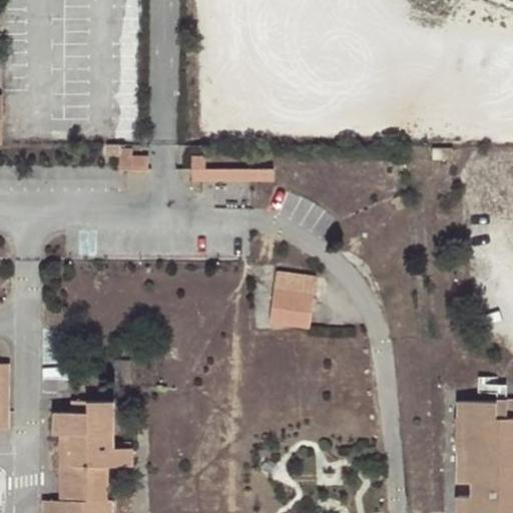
[(120,146),(121,143),(107,143),(107,153),(118,154),(118,165),(145,165),(145,153),(131,153),(131,146),(120,146)]
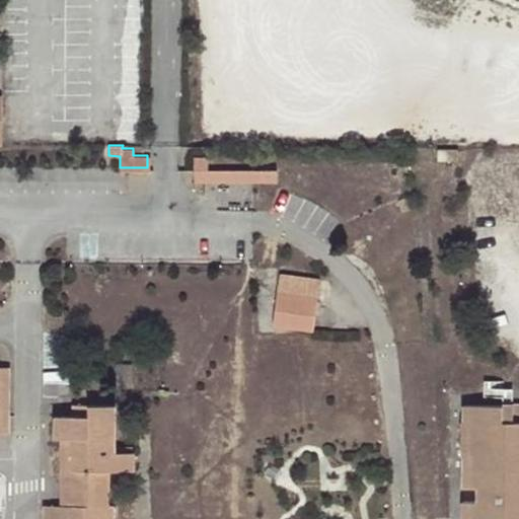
[(434,149),(434,161),(454,161),(454,150),(434,149)]
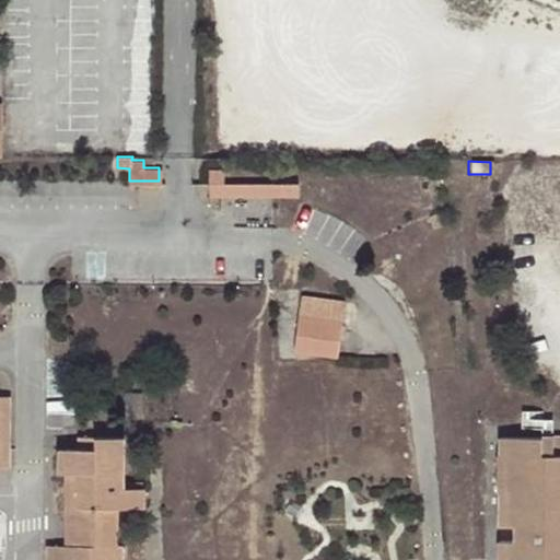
[(209,196),(225,196),(224,183),(224,171),(209,172),(209,196)]
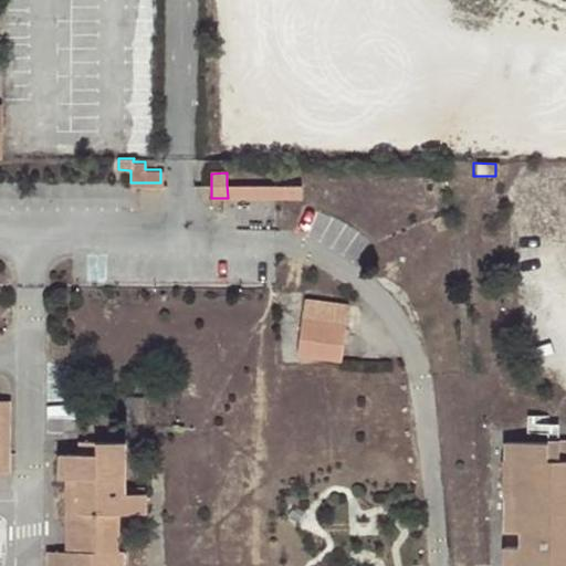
[(227,185),(228,198),(294,197),(294,182),(227,185)]
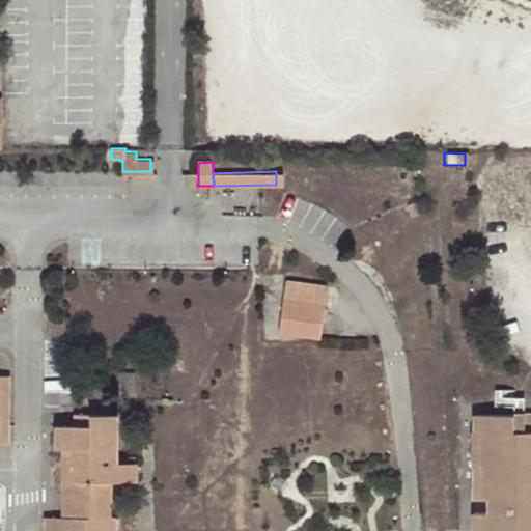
[(285,277),(280,329),(320,334),(324,299),(326,281),(285,277)]
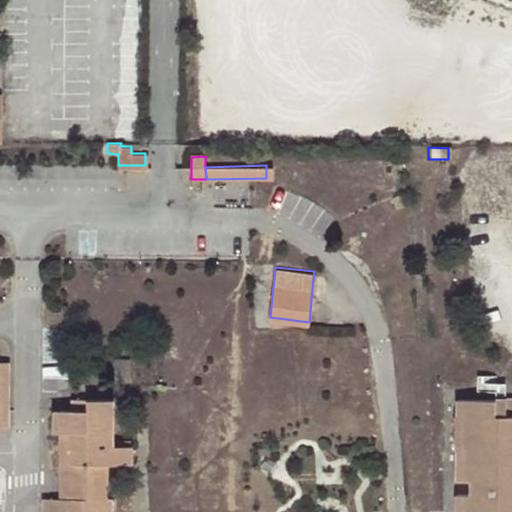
[(9,361),(0,361),(0,426),(9,426),(9,361)]
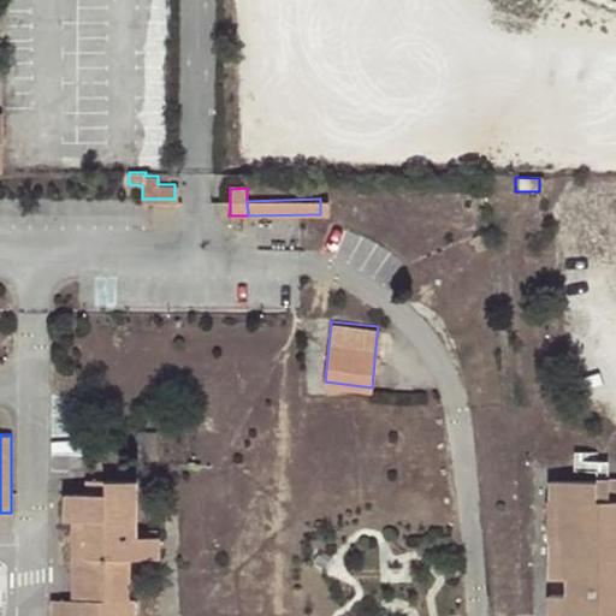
[(73,599),(72,615),(138,615),(138,599),(130,599),(131,558),(158,558),(159,537),(138,535),(138,480),(89,480),(88,491),(75,491),(73,599)]
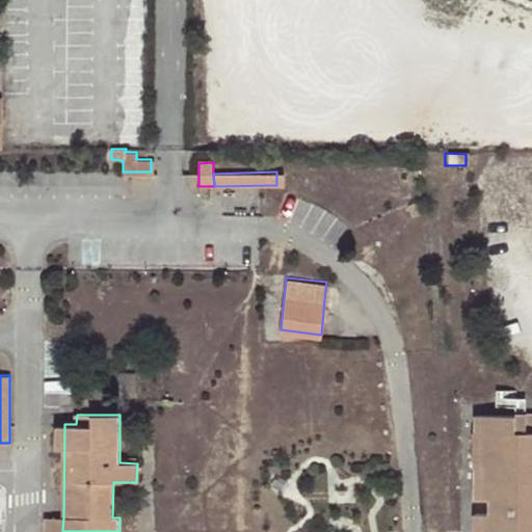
[(531,531),(531,419),(525,419),(478,419),(477,422),(477,430),(477,437),(473,437),(473,470),(477,471),(476,504),(491,504),(490,519),(475,519),(475,531),(531,531)]
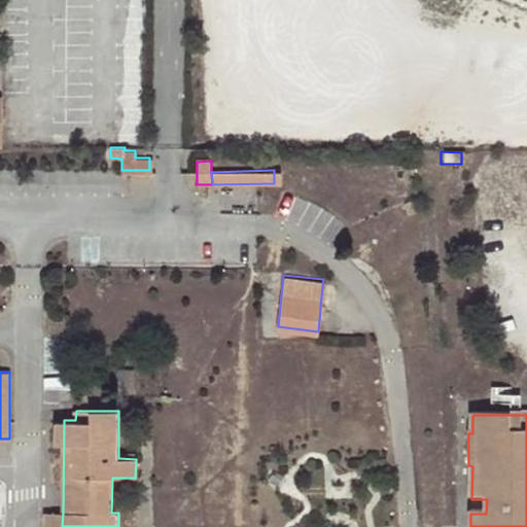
[(45,526),(62,526),(63,513),(45,513),(45,526)]
